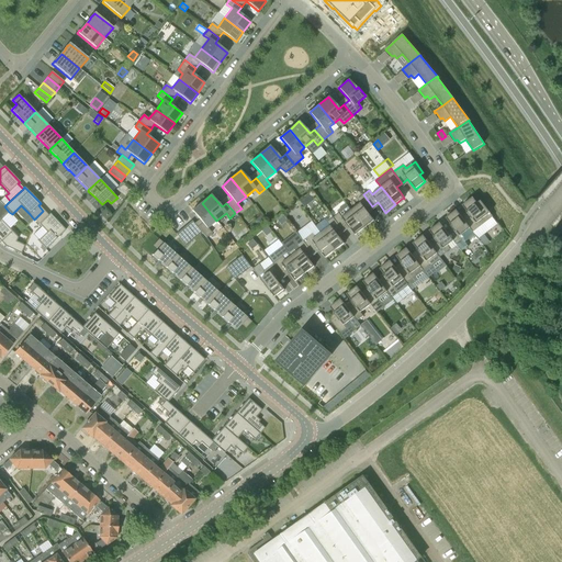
[(372,206),(363,194),(357,200),(360,203),(351,210),(364,227),(373,221),(374,222),(374,221),(370,214),(367,210),(372,206)]
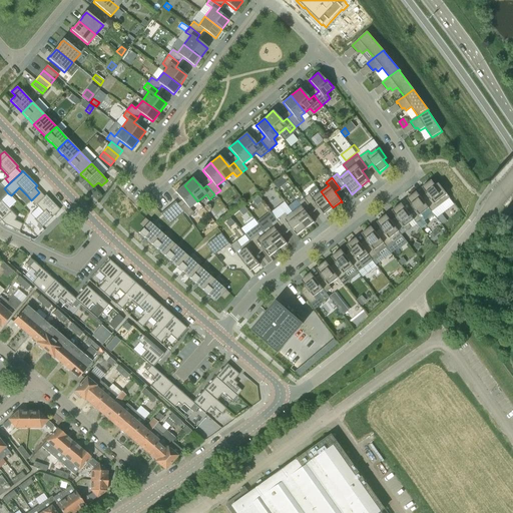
[(423,200),(429,207),(432,211),(450,197),(439,183),(436,185),(432,180),(424,185),(423,185),(428,192),(427,193),(426,192),(426,193),(428,196),(423,200)]
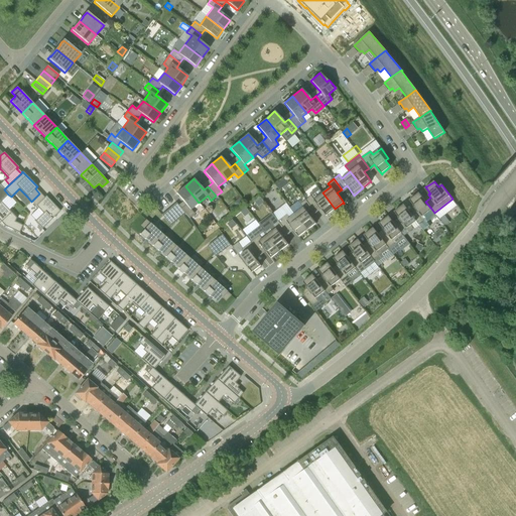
[(199,203),(185,186),(176,194),(185,205),(181,209),(185,214),(189,219),(195,214),(190,210),(199,203)]
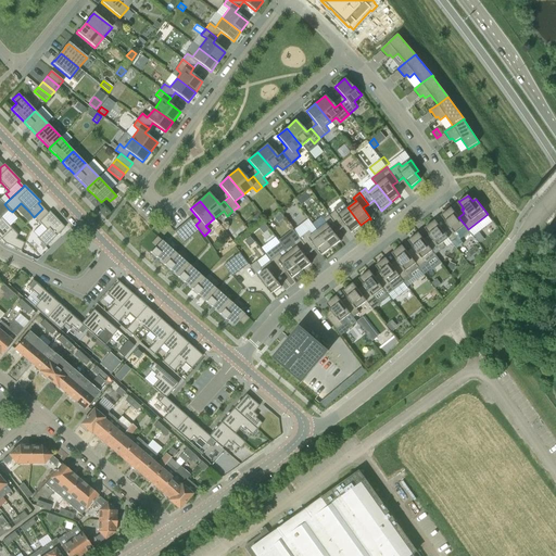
[(0,238),(1,239),(5,243),(21,251),(24,243),(16,239),(17,235),(1,217),(9,210),(4,204),(0,207),(0,238)]
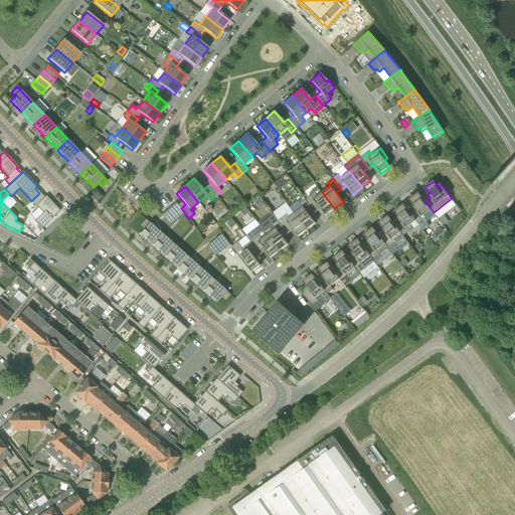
[(334,208),(322,192),(314,199),(311,195),(306,199),(313,210),(318,206),(321,210),(322,210),(326,216),(327,215),(326,214),(334,208)]
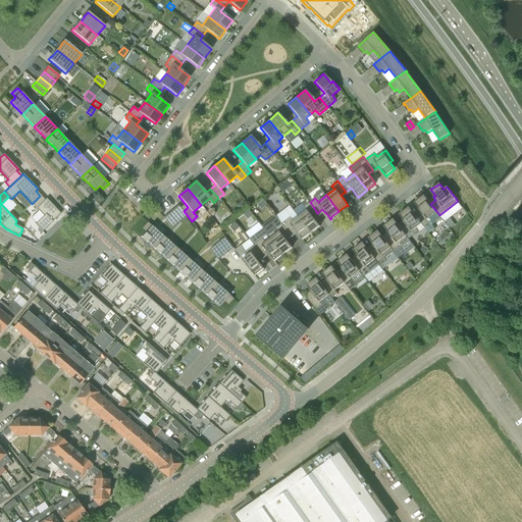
[(436,211),(430,204),(424,195),(416,201),(416,200),(415,201),(420,207),(419,209),(418,208),(417,208),(420,211),(415,215),(421,223),(423,226),(429,222),(426,218),(436,211)]
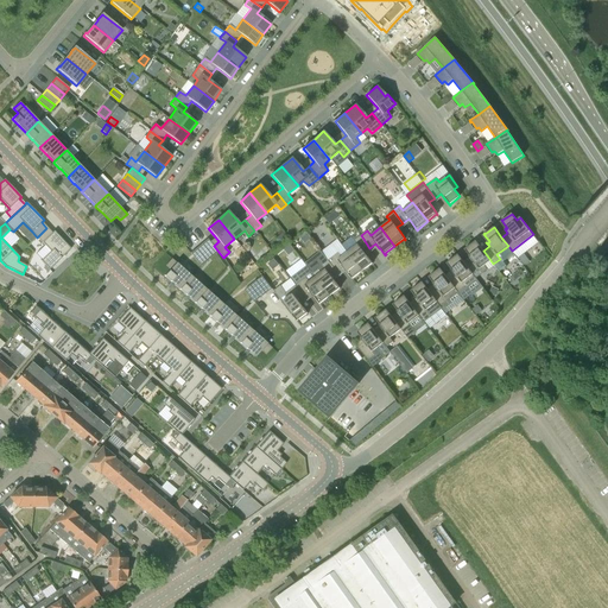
[(55,232),(52,233),(46,228),(37,238),(42,242),(44,245),(36,253),(42,260),(40,261),(49,270),(71,248),(55,232)]
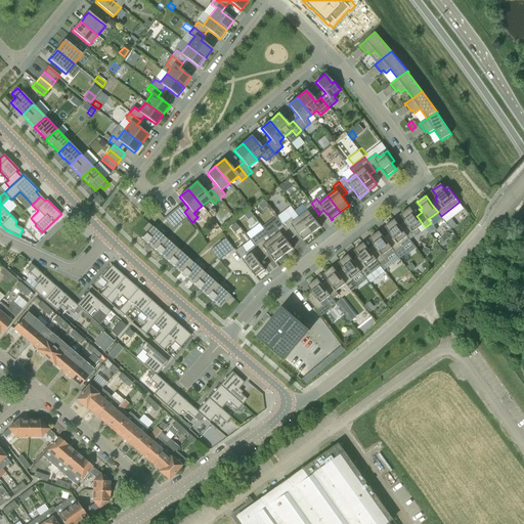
[(318,214),(311,203),(305,208),(308,211),(300,217),(312,233),(320,227),(320,228),(321,227),(316,221),(313,217),(318,214)]
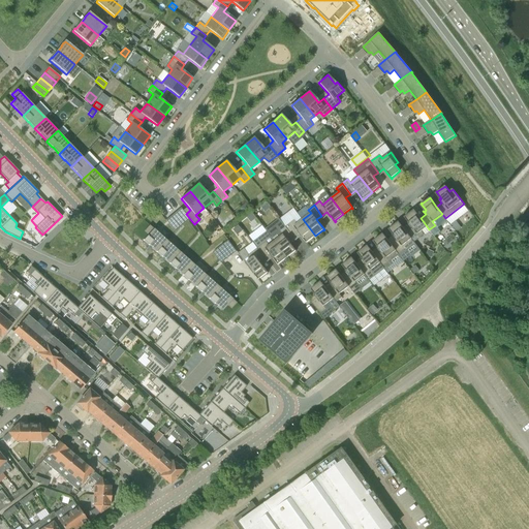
[(181,208),(176,212),(185,223),(190,219),(186,214),(181,208)]
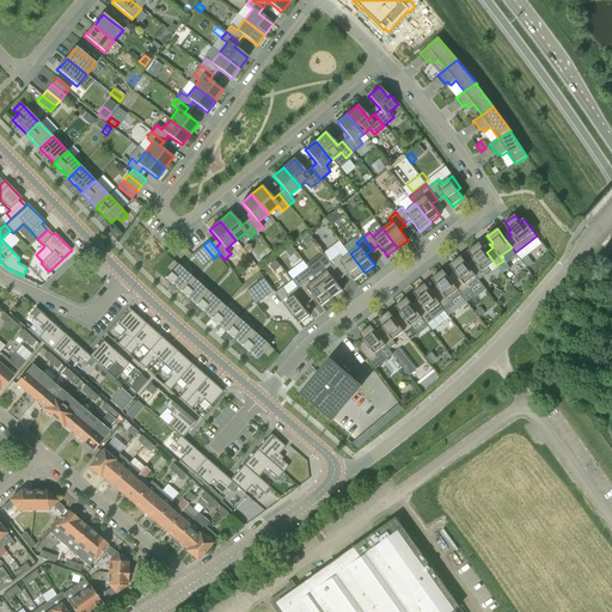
[(469,267),(479,281),(491,273),(488,267),(494,262),(487,252),(478,243),(470,249),(469,249),(470,250),(467,251),(472,257),(472,258),(475,262),(469,267)]
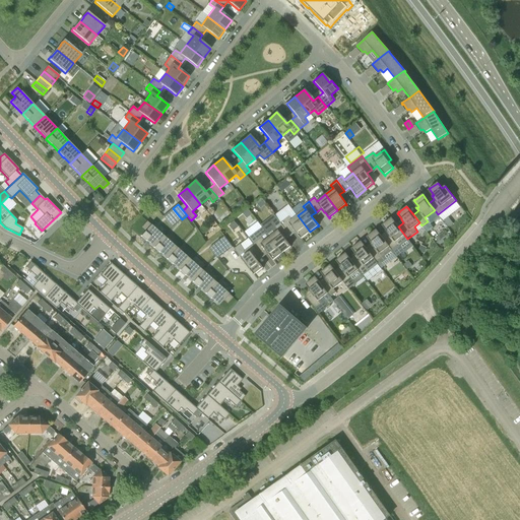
[(168,212),(177,223),(182,219),(173,208),(168,212)]
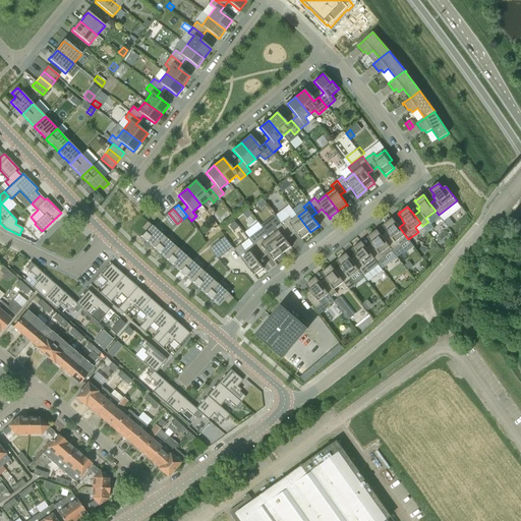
[(164,217),(173,227),(177,224),(168,213),(164,217)]
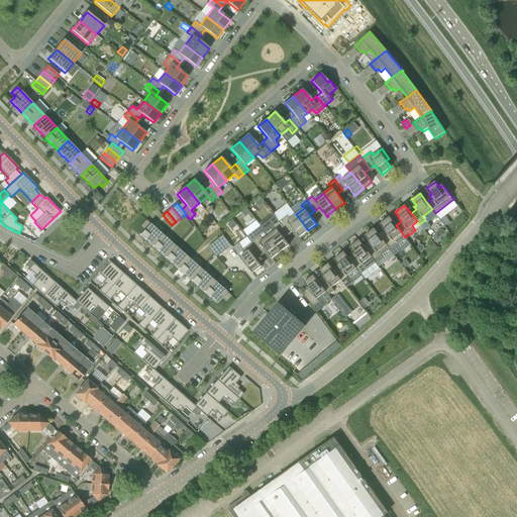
[(308,230),(296,214),(291,218),(288,215),(279,221),(287,231),(292,228),(295,232),(295,231),(300,237),(300,236),(308,230)]
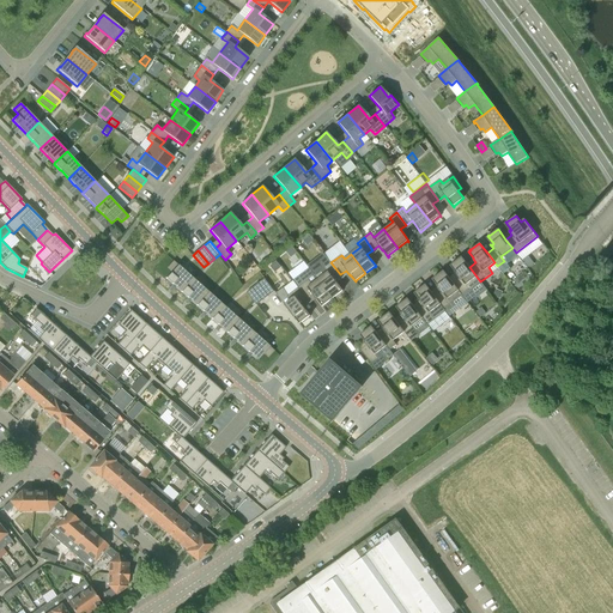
[(310,269),(317,279),(333,298),(341,291),(343,292),(344,291),(338,284),(334,279),(340,274),(331,262),(326,255),(317,262),(319,263),(310,269)]
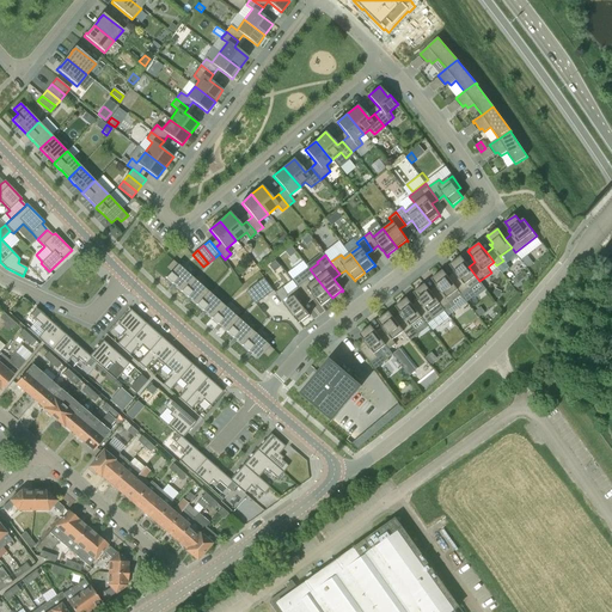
[(527,255),(522,259),(528,267),(533,263),(527,255)]
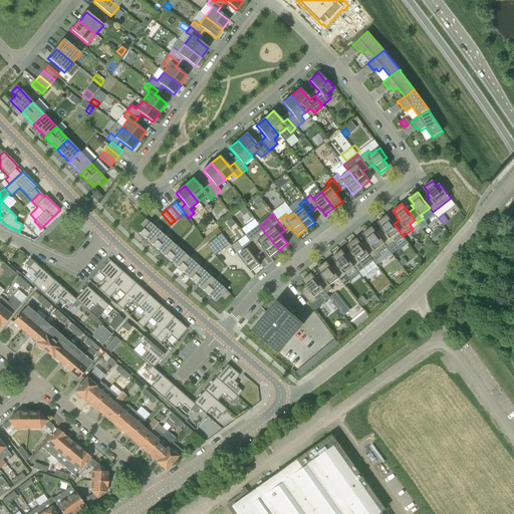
[(387,215),(379,221),(379,220),(378,221),(383,227),(381,229),(381,228),(380,229),(383,232),(378,235),(387,247),(388,247),(393,243),(394,244),(404,237),(403,236),(394,224),(387,215)]
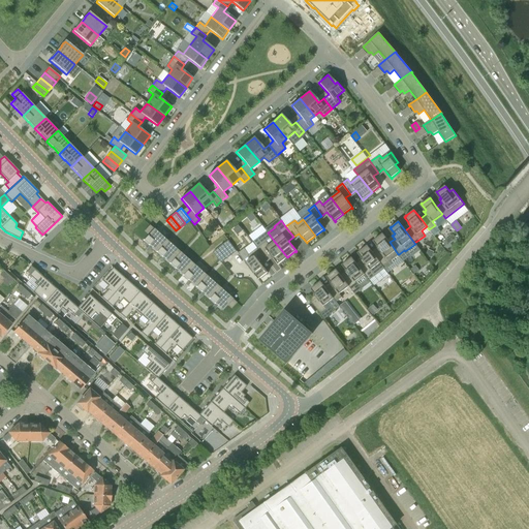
[(148,235),(144,241),(156,252),(166,241),(149,225),(145,231),(148,235)]
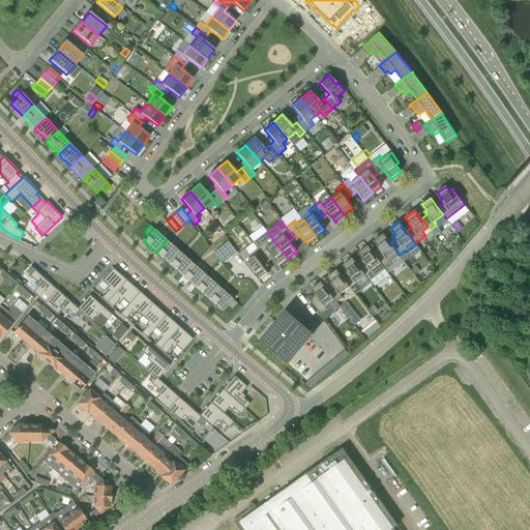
[(242,231),(238,226),(233,230),(237,235),(242,231)]
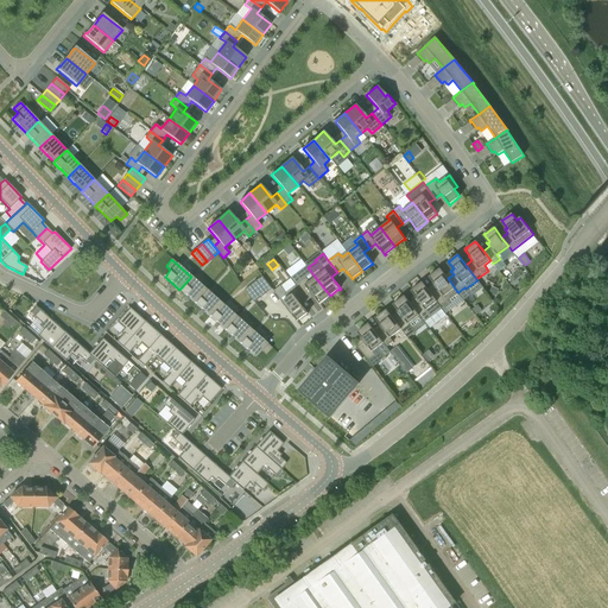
[(321,303),(330,296),(315,277),(308,267),(306,266),(291,279),(296,285),(305,297),(311,293),(315,298),(315,297),(320,304),(321,304),(321,303)]
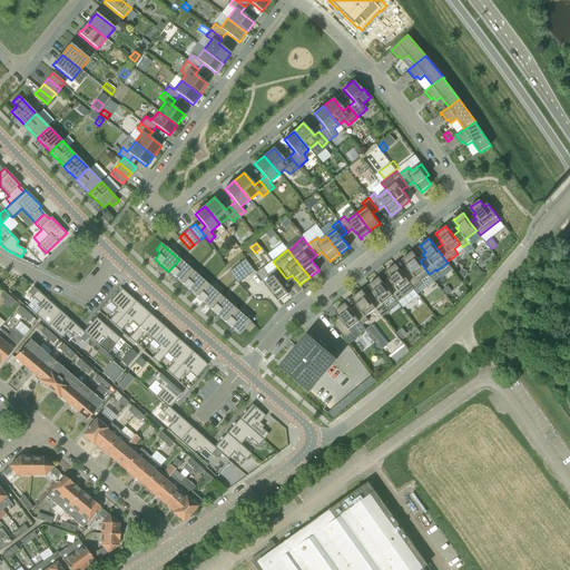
[(406,266),(401,271),(412,286),(429,274),(420,261),(412,252),(404,257),(403,257),(404,258),(402,259),(406,265),(405,266),(406,266)]
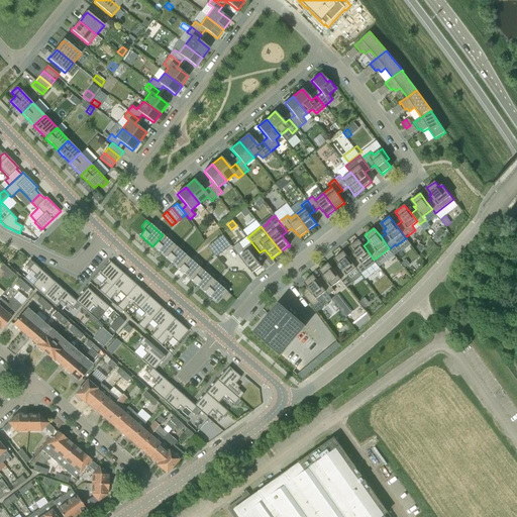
[(163,235),(152,246),(165,256),(175,245),(163,235)]
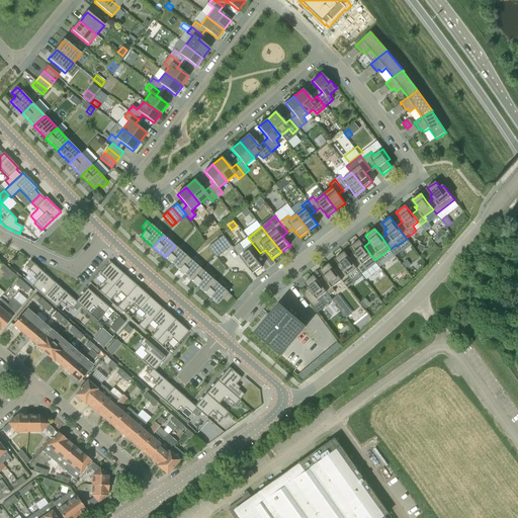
[(224,236),(219,239),(227,250),(232,246),(224,236)]
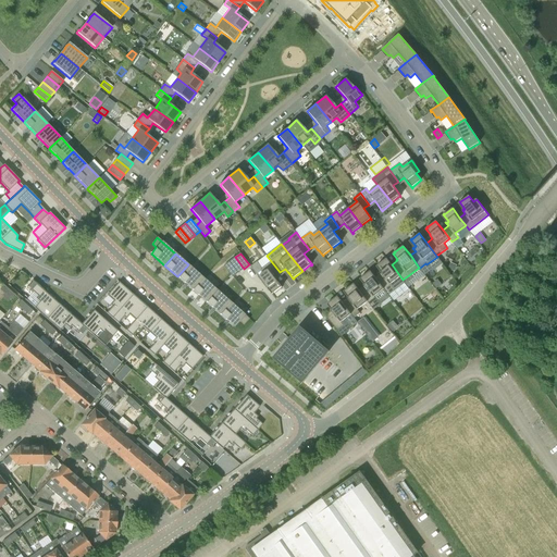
[(235,257),(230,261),(238,273),(244,269),(235,257)]
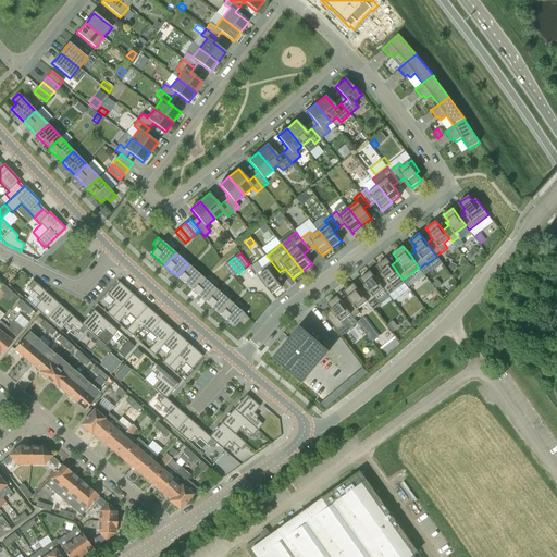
[(405,283),(403,280),(392,264),(386,259),(379,264),(378,264),(378,265),(376,267),(381,272),(380,273),(383,276),(378,281),(383,288),(388,295),(405,283)]
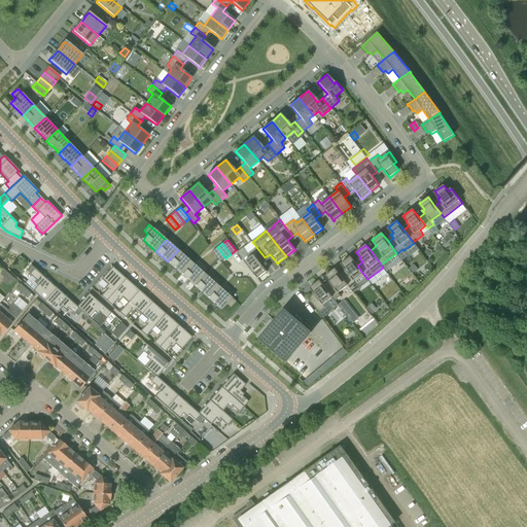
[(217,247),(212,251),(220,262),(225,258),(217,247)]
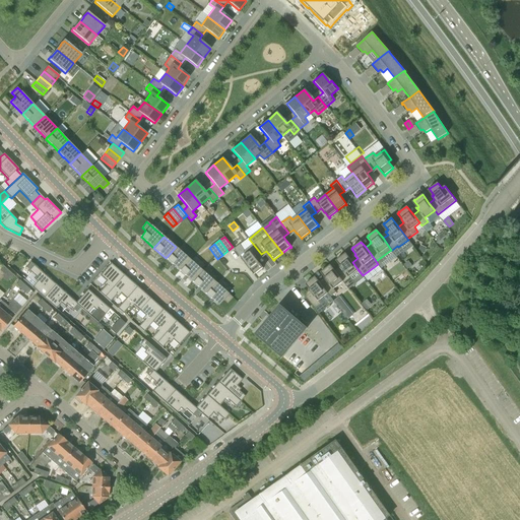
[(261,254),(253,244),(244,251),(246,255),(242,258),(254,274),(262,268),(263,269),(263,268),(259,262),(256,258),(261,254)]
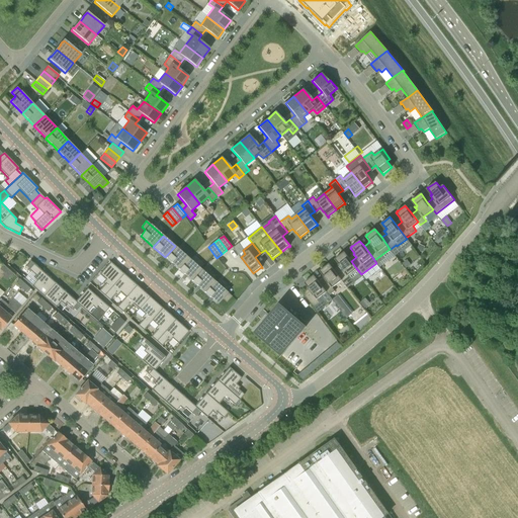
[(175,246),(165,257),(179,269),(188,258),(175,246)]
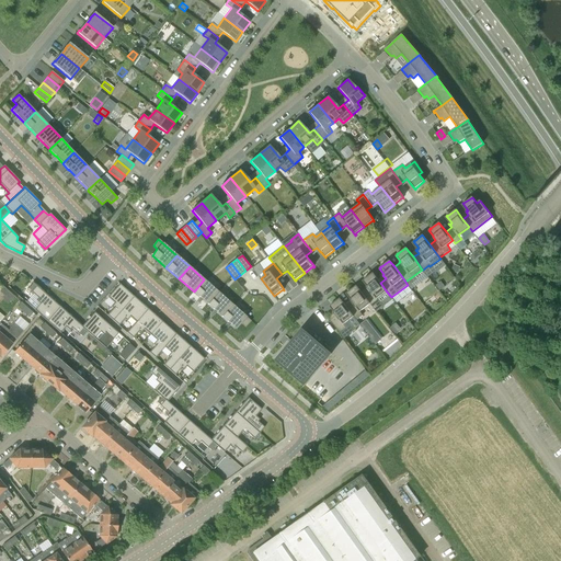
[(386,290),(380,283),(373,273),(365,279),(365,278),(364,279),(363,281),(367,287),(366,287),(368,290),(363,295),(370,304),(376,312),(384,307),(376,298),(386,290)]
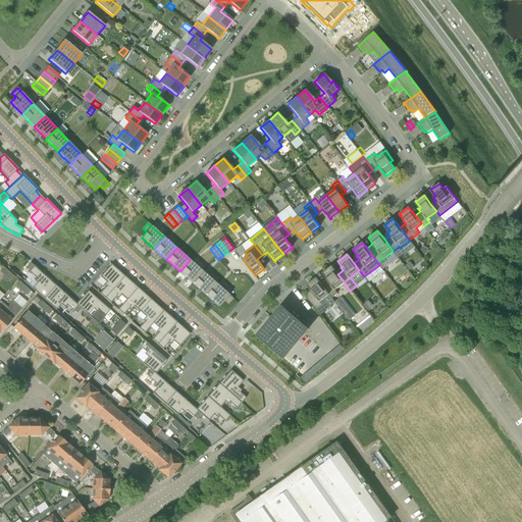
[(190,260),(180,271),(193,282),(203,271),(190,260)]
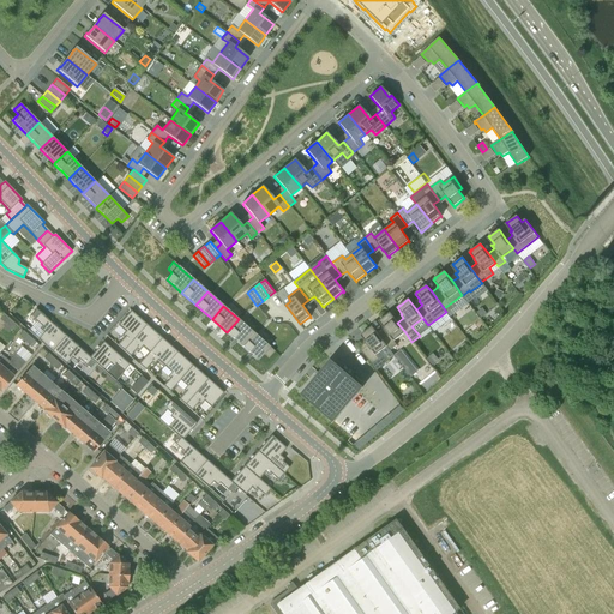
[(124,338),(118,345),(124,351),(146,325),(131,311),(118,325),(125,332),(121,336),(124,338)]
